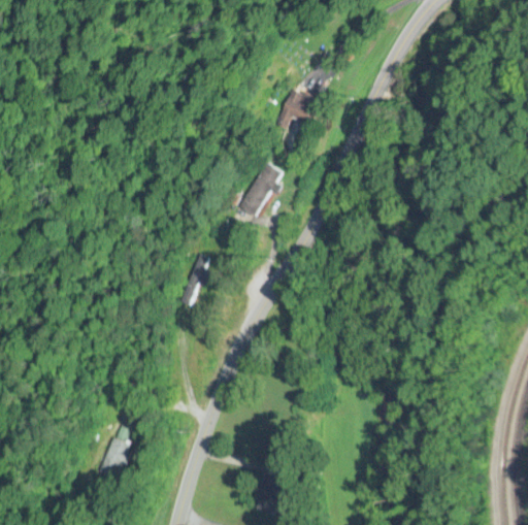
[(322,97),(293,85),(277,121),(288,125),(292,115),(310,122),(322,97)]
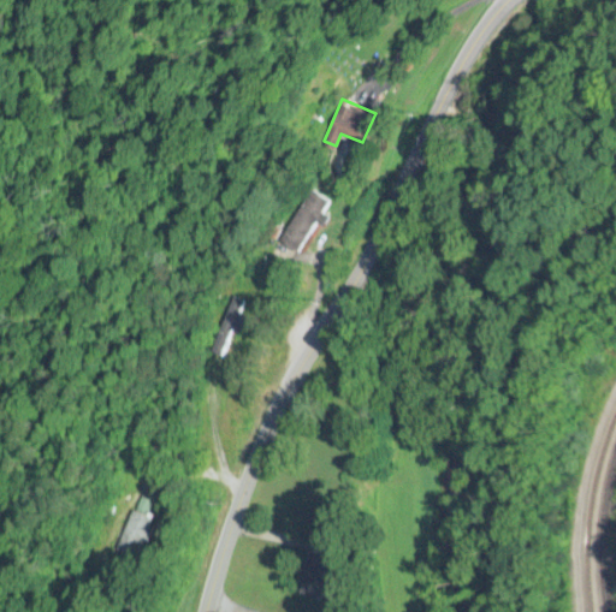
[(332,200),(311,186),(280,239),(302,253),(332,200)]
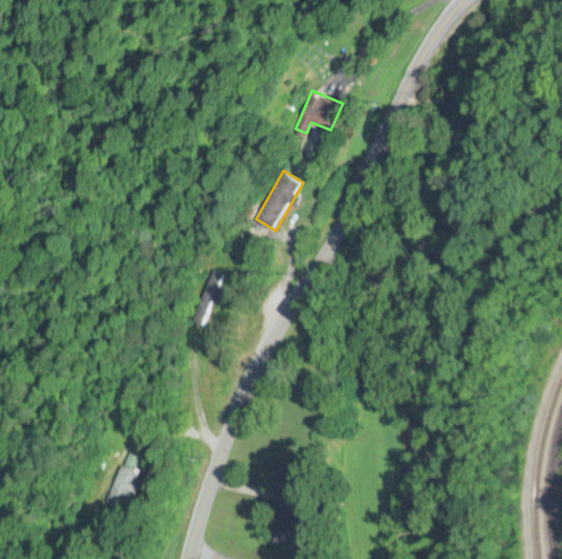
[(221,275),(211,270),(188,319),(200,324),(211,301),(217,304),(225,289),(216,284),(221,275)]
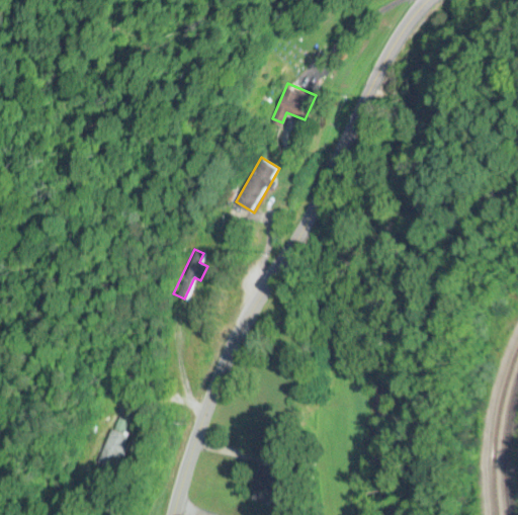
[(131,421),(112,416),(99,463),(117,468),(131,421)]
